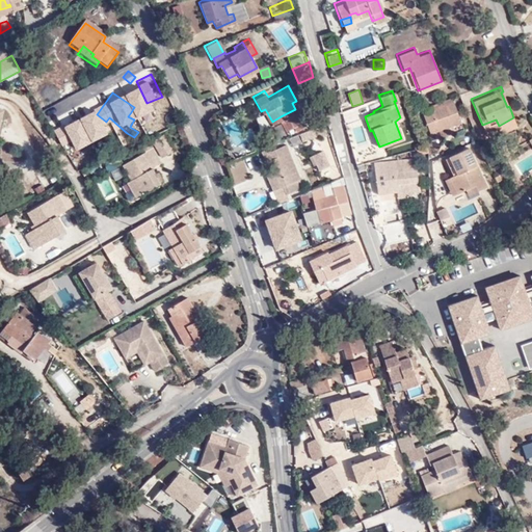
[(459,117),(450,94),(420,106),(429,130),(459,117)]
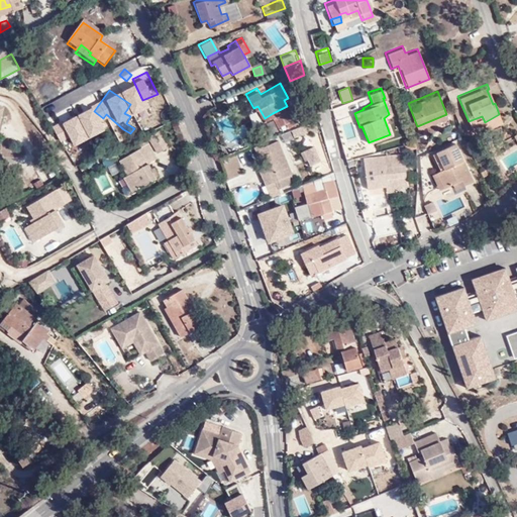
[(298,108),(303,122),(312,118),(307,104),(298,108)]
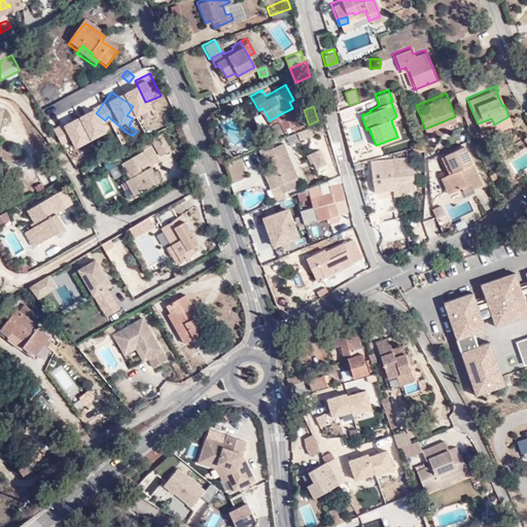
[(291,128),(301,123),(292,108),(278,115),(283,125),(288,121),(291,128)]
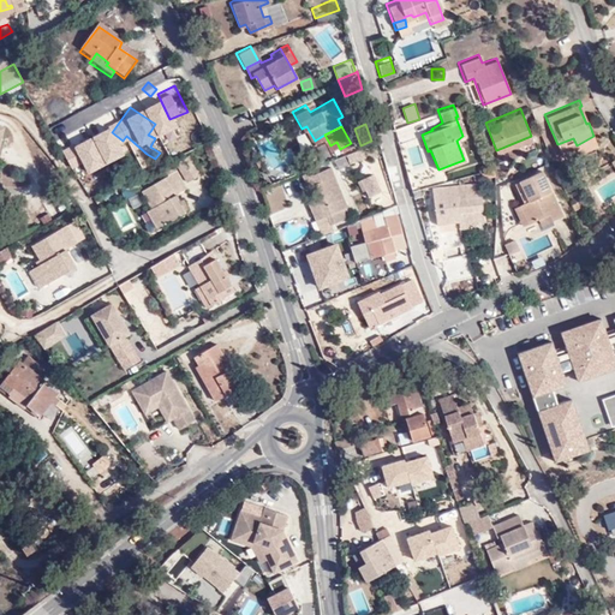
[(160,153),(168,141),(151,130),(148,135),(155,138),(150,147),(160,153)]
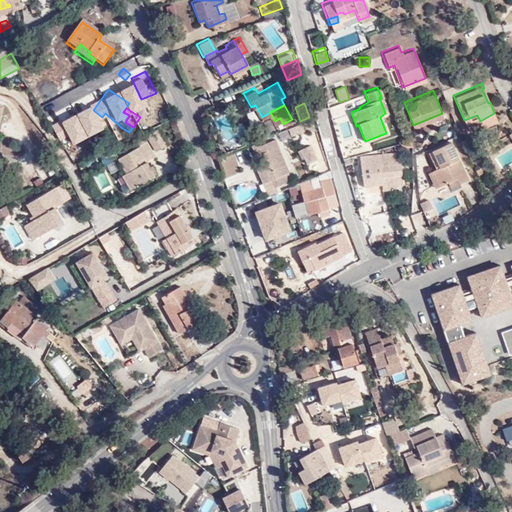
[(100,121),(118,134),(122,128),(105,113),(102,117),(100,121)]
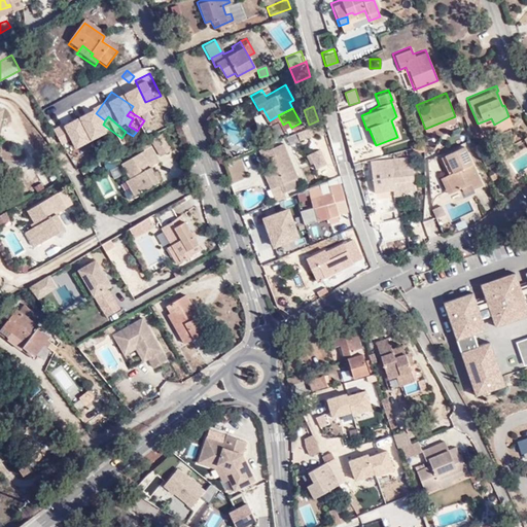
[(496,128),(511,121),(508,116),(494,125),(496,128)]
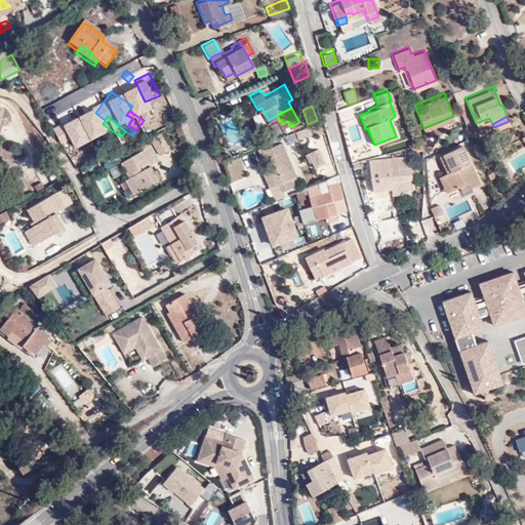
[(476,123),(479,129),(492,124),(489,118),(476,123)]
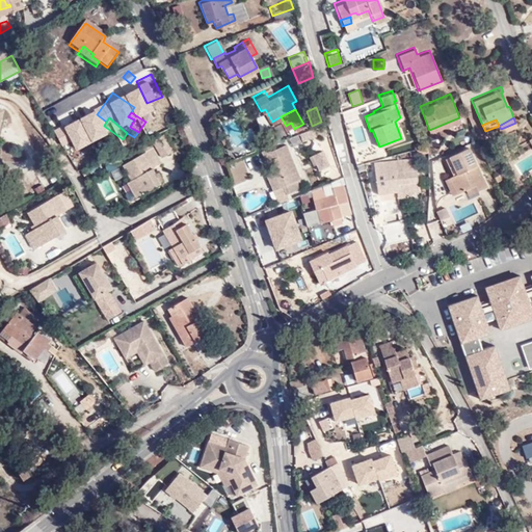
[(314,132),(312,126),(298,131),(300,137),(314,132)]
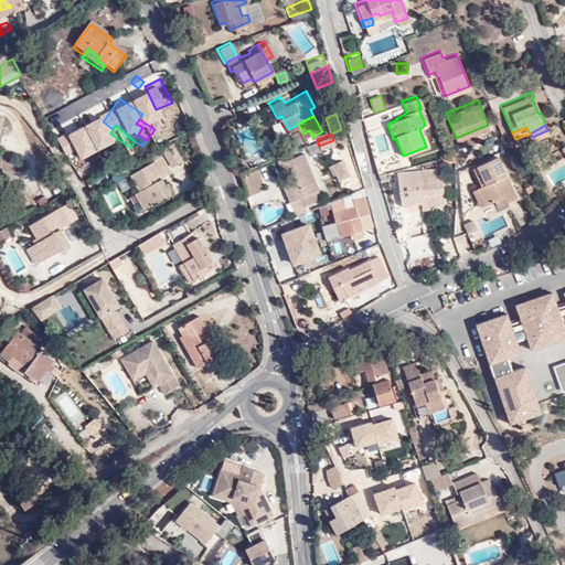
[(178,148),(166,156),(176,171),(187,164),(178,148)]
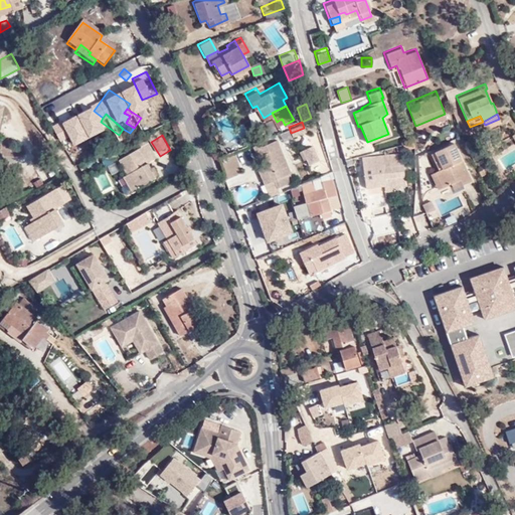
[(274,178),(277,185),(288,180),(285,171),(287,170),(285,165),(287,164),(290,163),(287,156),(278,136),(263,142),(262,140),(251,144),(253,149),(264,145),(266,152),(269,158),(256,163),(265,182),(274,178)]
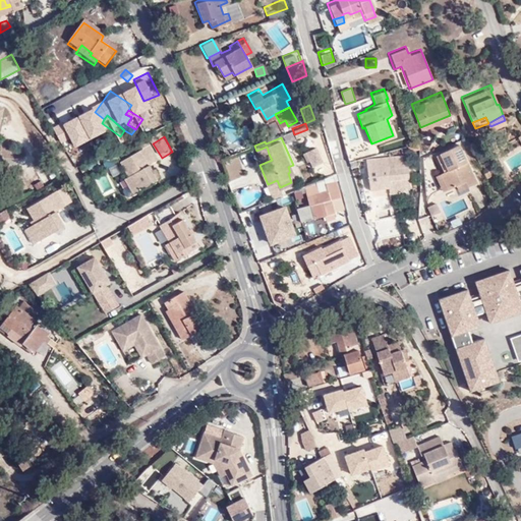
[(314,145),(303,149),(310,165),(322,161),(314,145)]
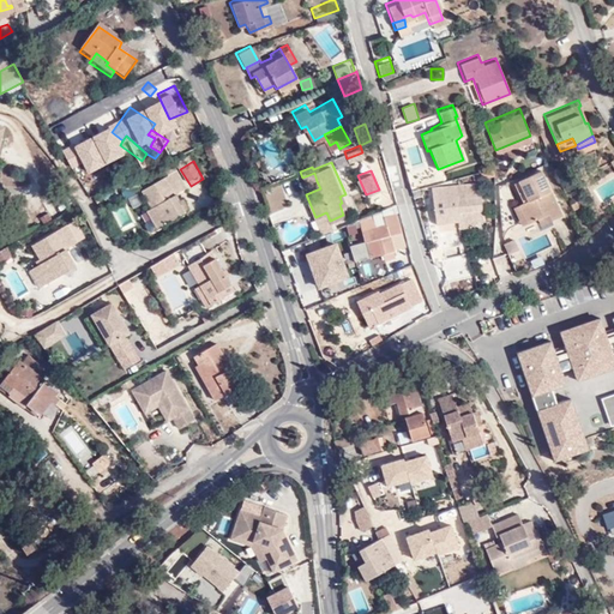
[(546,216),(548,222),(559,217),(540,170),(515,180),(525,202),(519,204),(516,205),(524,224),(533,221),(546,216)]
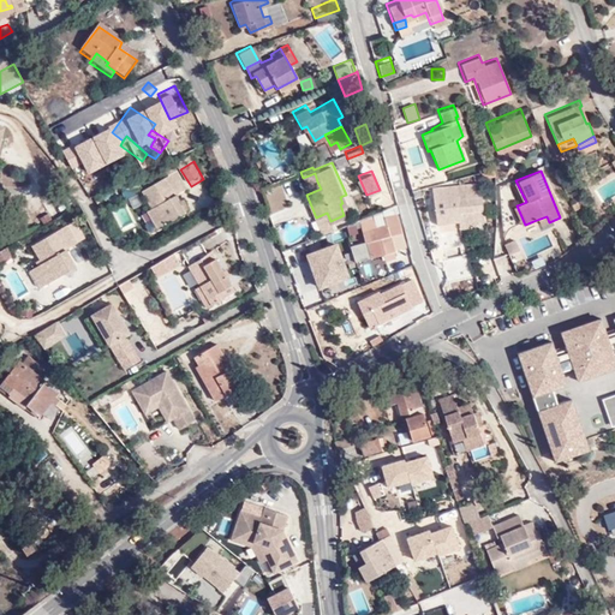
[(303,178),(306,185),(317,181),(315,173),(303,178)]
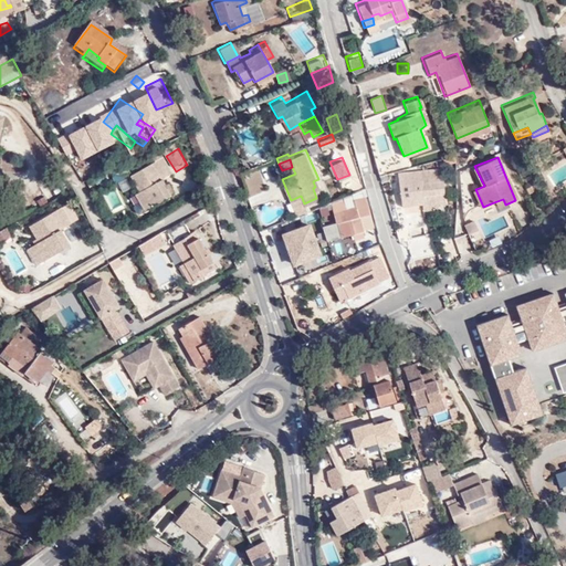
[(143,197),(152,215),(173,202),(165,186),(176,179),(166,163),(134,180),(143,197)]
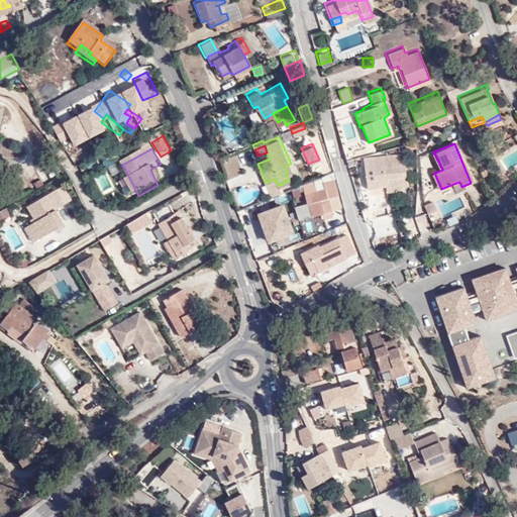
[(442,170),(433,151),(429,153),(437,172),(442,170)]
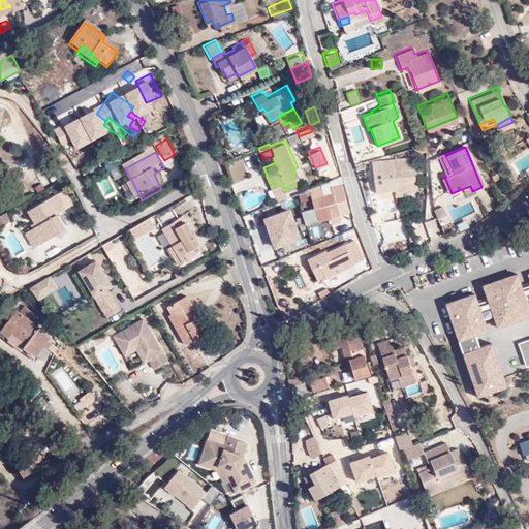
[(412,156),(371,163),(376,197),(403,194),(402,189),(417,187),(415,177),(421,176),(419,166),(414,167),(412,156)]
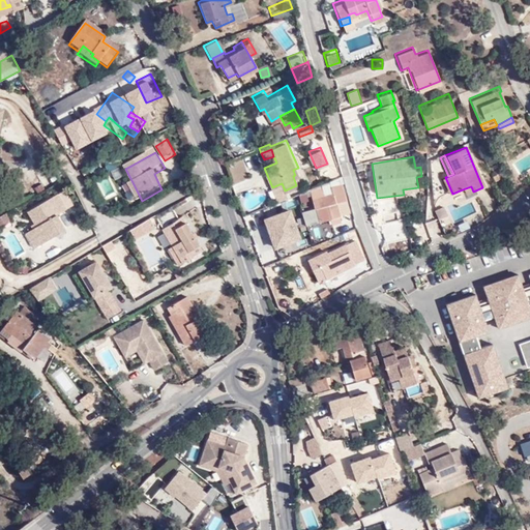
[(97,182),(104,197),(115,193),(109,177),(97,182)]
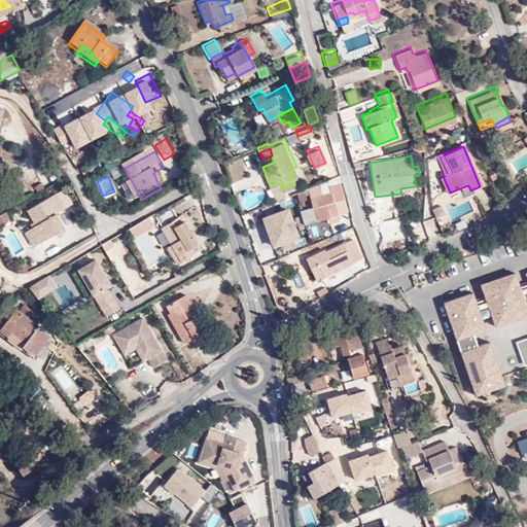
[(438,178),(445,195),(450,192),(443,176),(438,178)]
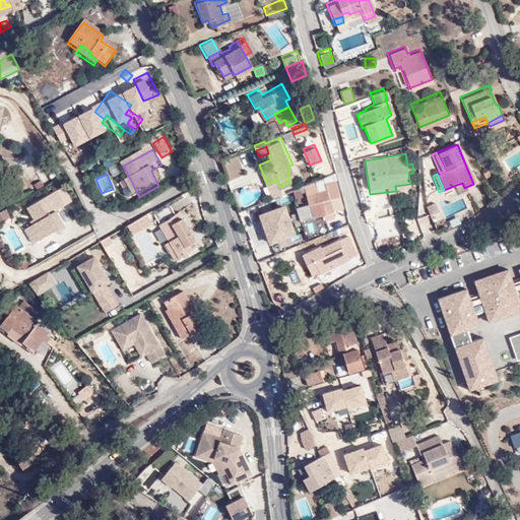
[(267,184),(270,190),(279,187),(276,180),(267,184)]
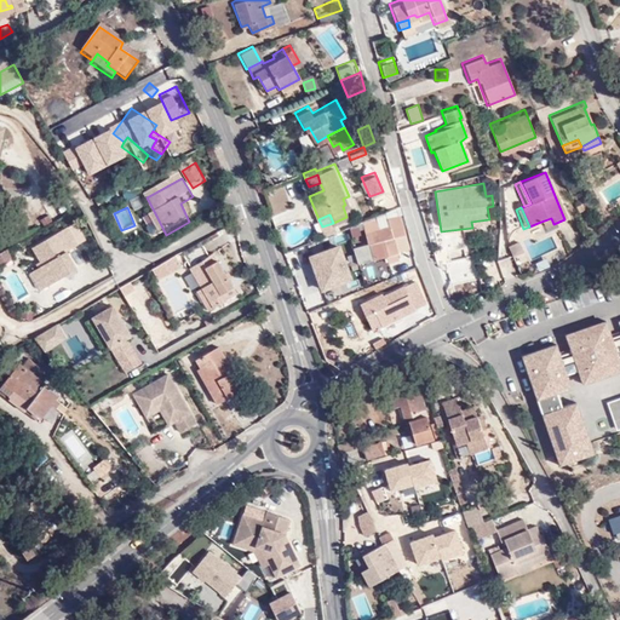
[(384,225),(362,234),(366,244),(368,244),(373,258),(395,250),(390,234),(400,230),(392,214),(383,218),(384,225)]
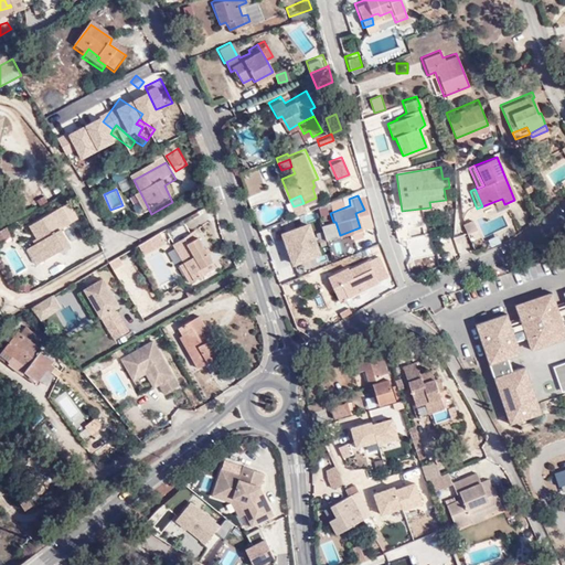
[(151,214),(142,196),(137,200),(146,216),(151,214)]
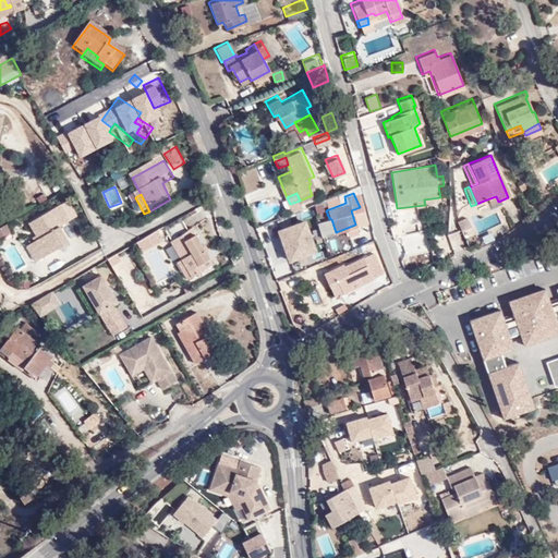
[(484,201),(487,206),(498,202),(496,196),(484,201)]
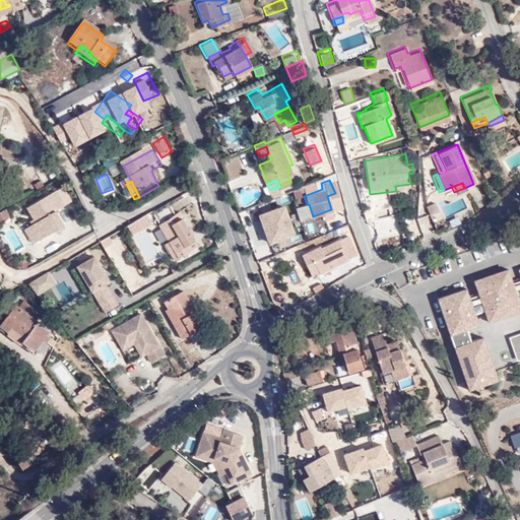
[(71,201),(62,188),(58,191),(67,204),(71,201)]
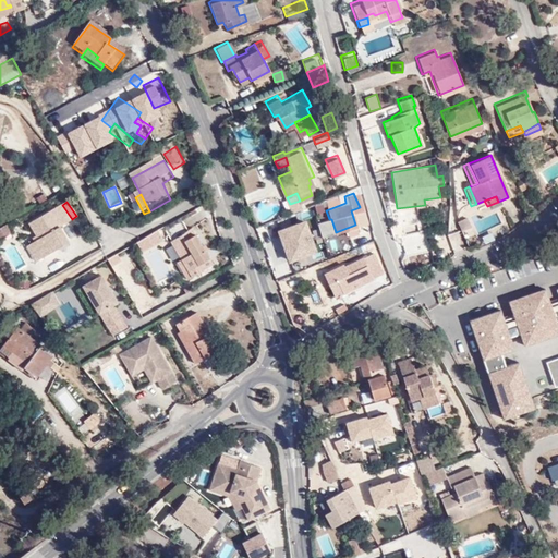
[(38,250),(47,264),(73,250),(64,232),(72,229),(63,211),(33,229),(40,242),(43,247),(38,250)]
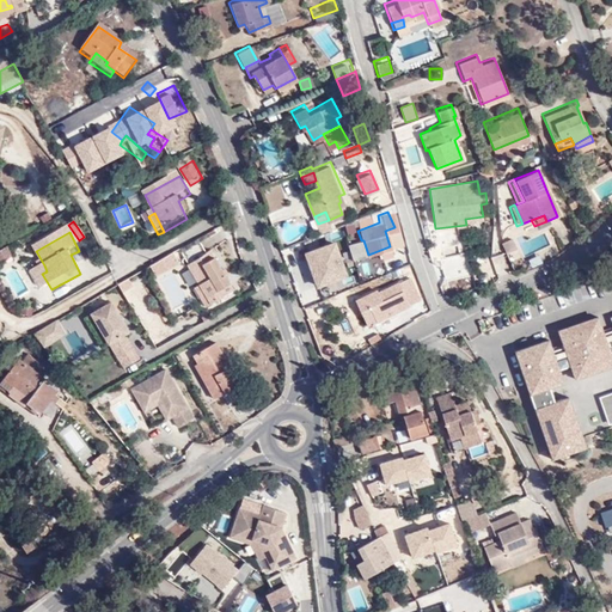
[(507,238),(495,243),(500,254),(512,249),(507,238)]
